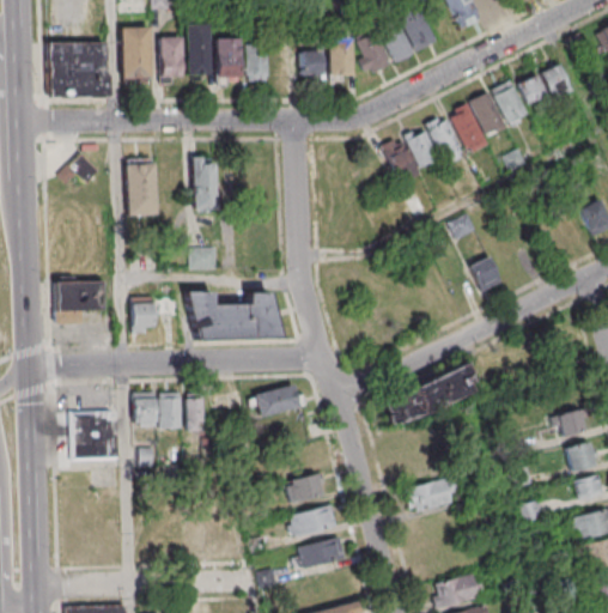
[(448,0),(463,28),(481,18),(472,0),(448,0)]
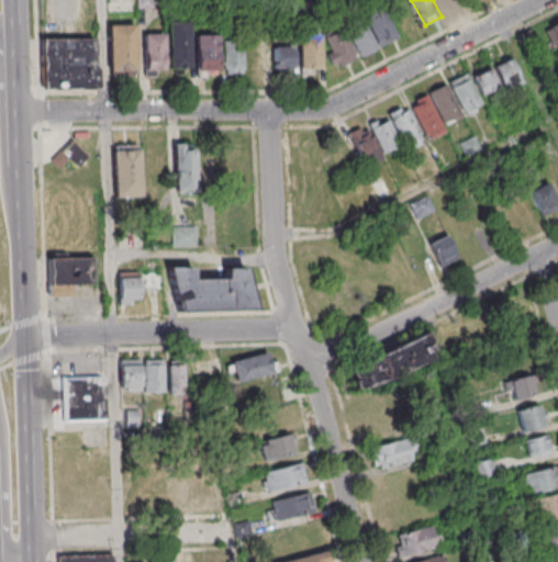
[(436,0),(444,17),(460,10),(456,0),(436,0)]
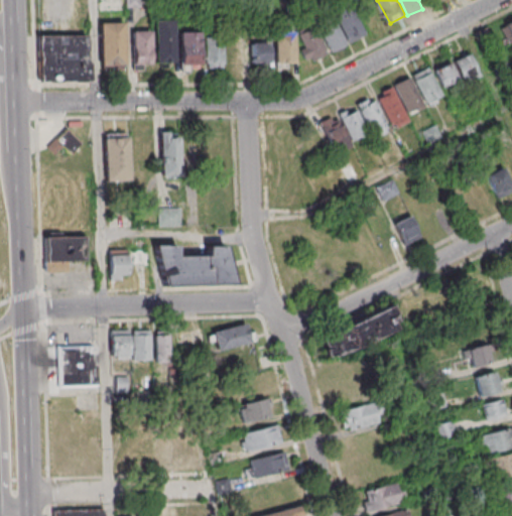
[(338,13),(352,6),(367,34),(352,42),(338,13)]
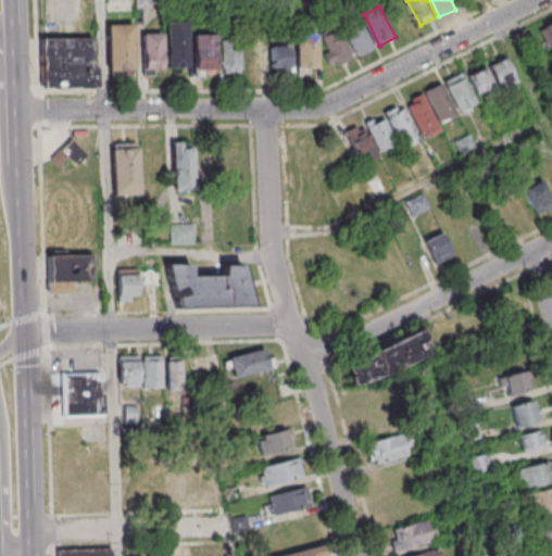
[(361,16),(377,47),(360,55),(345,25),(361,16)]
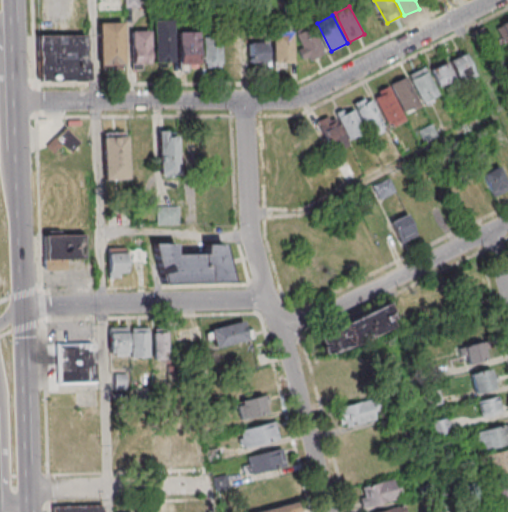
[(154,19),(174,18),(175,61),(168,62),(168,67),(165,67),(165,63),(155,64),(154,19)]
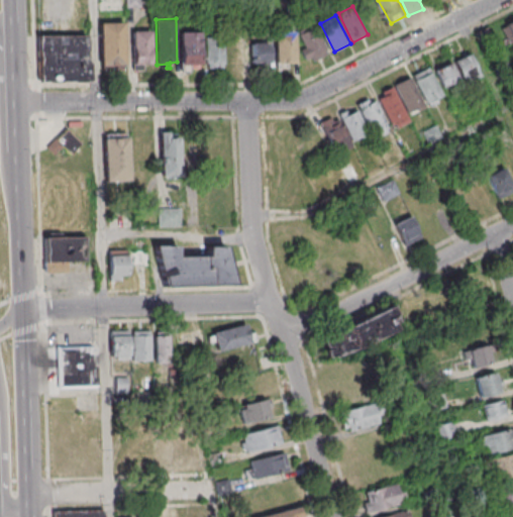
[(103,23),(125,22),(126,64),(103,65),(103,23)]
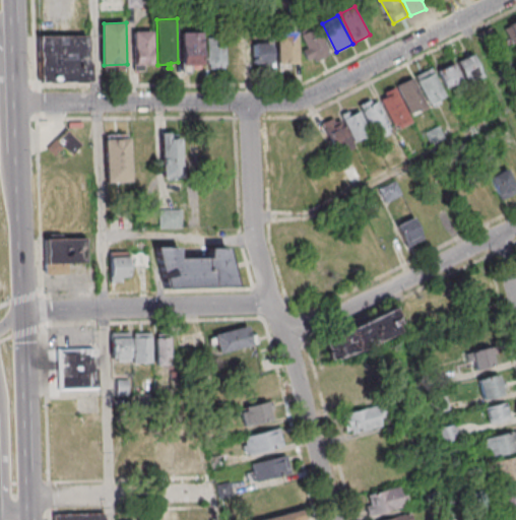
[(303,34),(319,25),(333,55),(318,62),(316,57),(309,60),(305,50),(310,48),(303,34)]
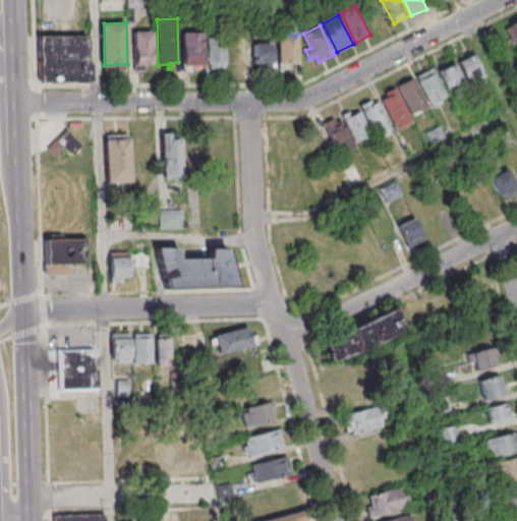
[(135,31),(154,31),(155,63),(147,64),(147,70),(135,70),(135,31)]
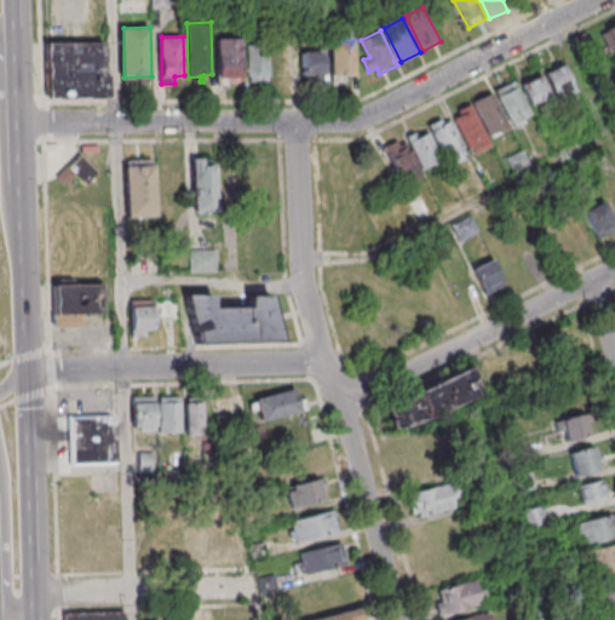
[(219,39),(242,38),(243,76),(220,76),(219,39)]
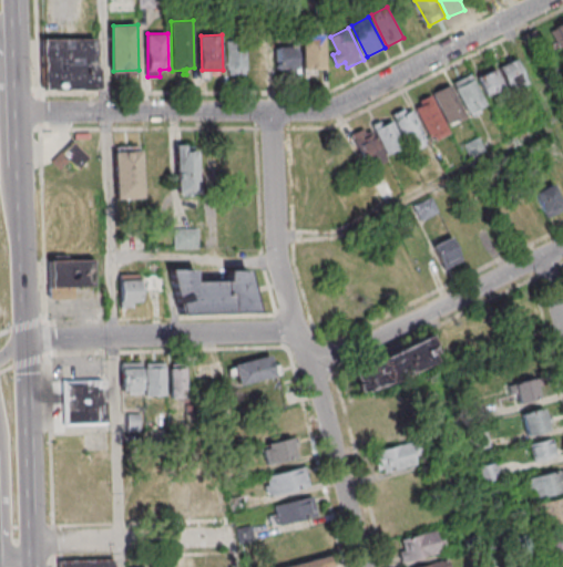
[(44,39),(101,38),(103,89),(45,90),(44,39)]
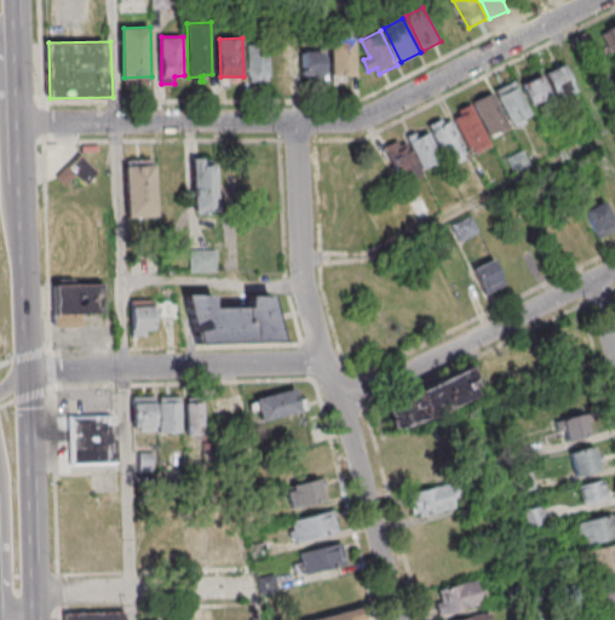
[(249,44),(271,42),(271,75),(268,75),(268,81),(252,81),(252,75),(249,74),(249,44)]
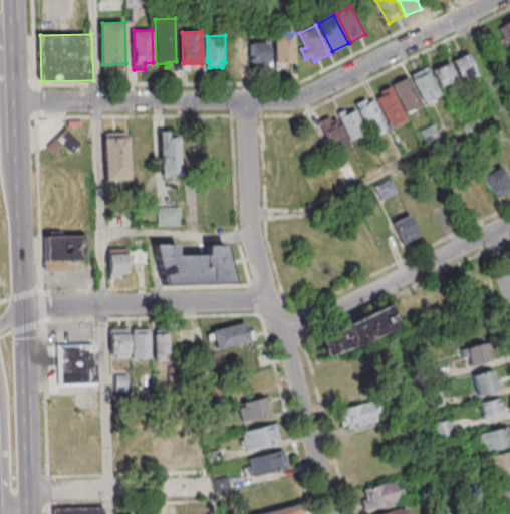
[(248,68),(248,35),(229,35),(229,68),(248,68)]
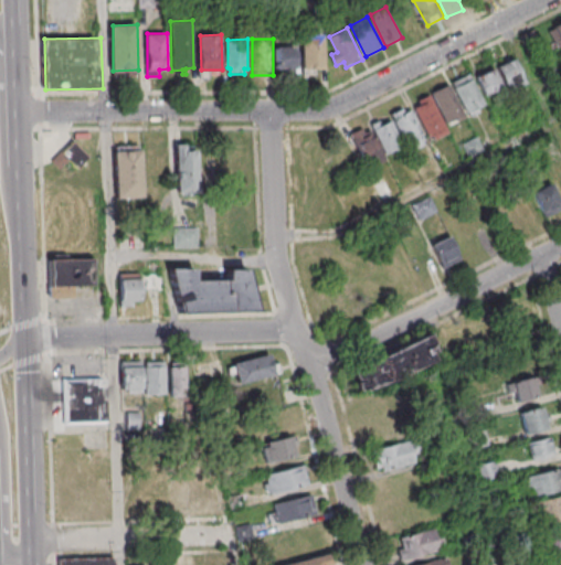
[(305,43),(306,71),(327,70),(326,42),(305,43)]
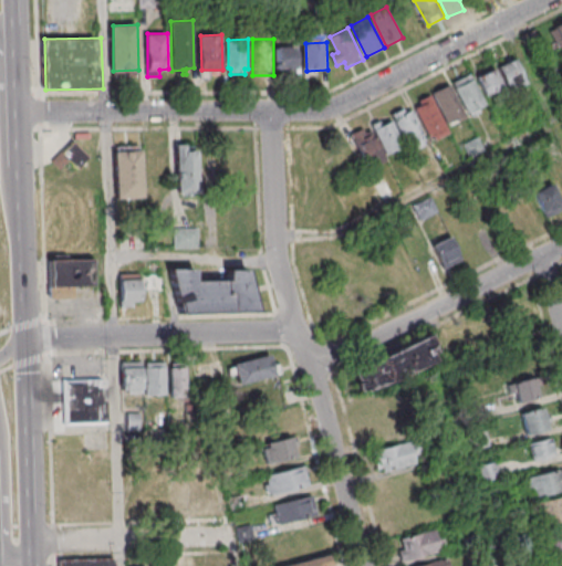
[(278,45),(298,45),(298,69),(279,69),(278,45)]
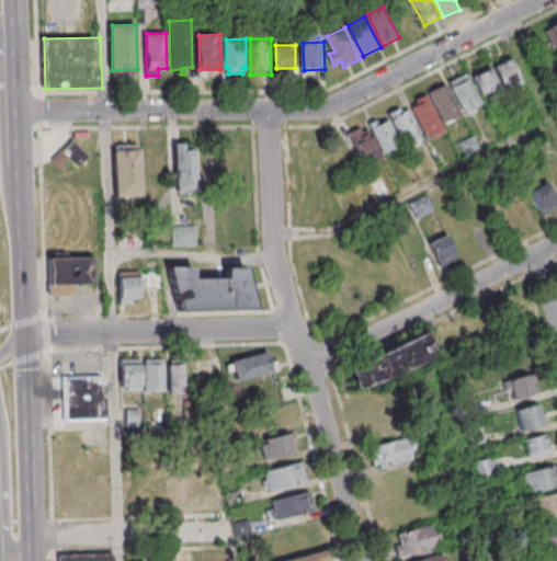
[(495,66),(511,57),(523,81),(507,90),(495,66)]
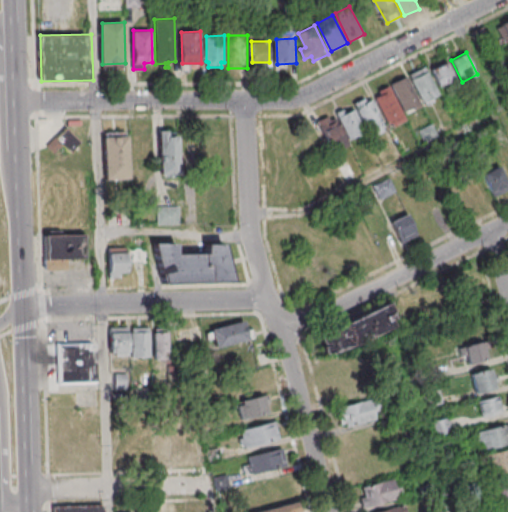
[(433,69),(447,62),(465,96),(451,104),(433,69)]
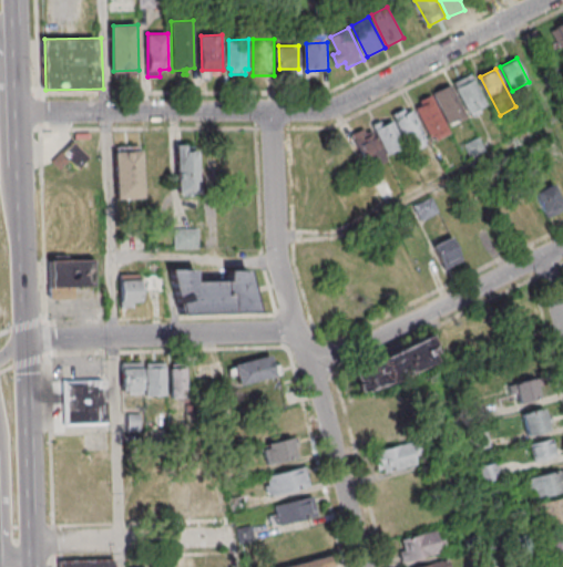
[(456,83),(473,73),(490,104),(471,113),(456,83)]
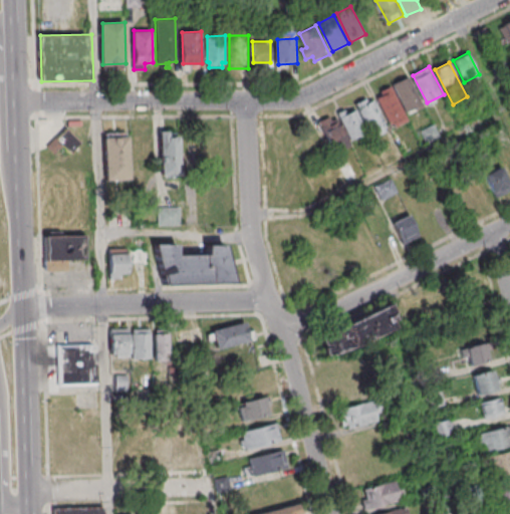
[(395,84),(411,76),(425,104),(409,112),(395,84)]
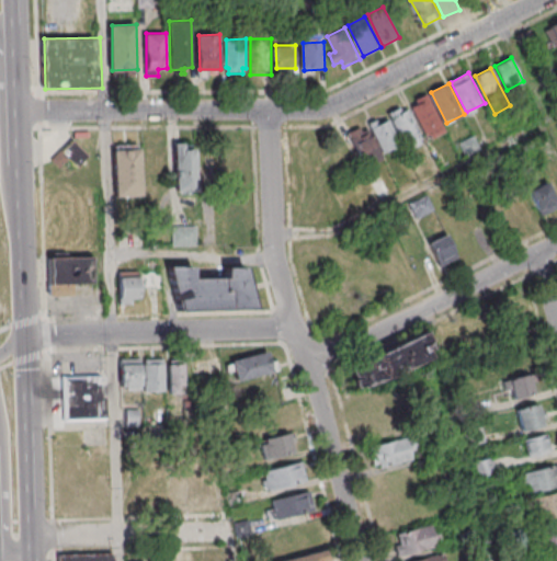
[(413,107),(431,99),(447,128),(429,138),(413,107)]
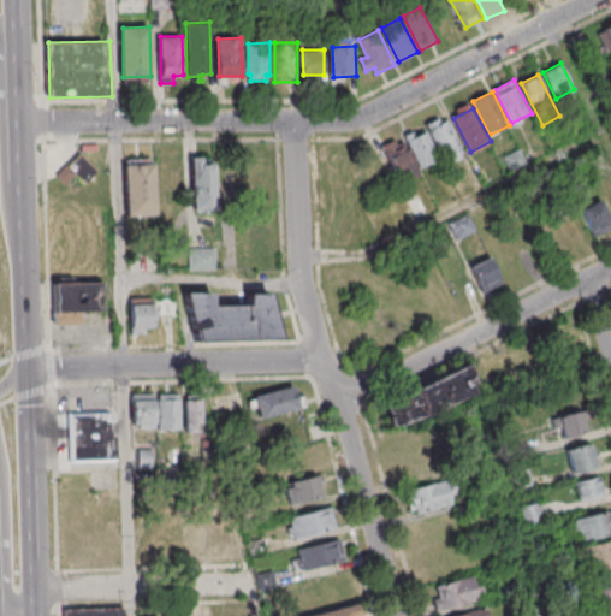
[(431,129),(450,119),(468,153),(448,163),(431,129)]
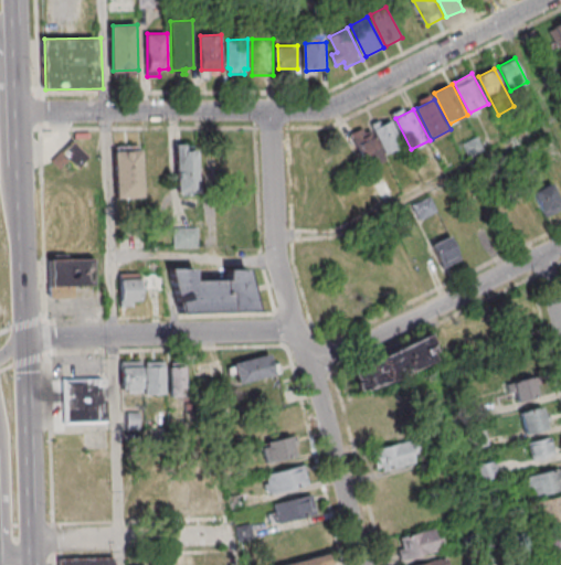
[(373,124),(391,115),(406,146),(389,155),(373,124)]
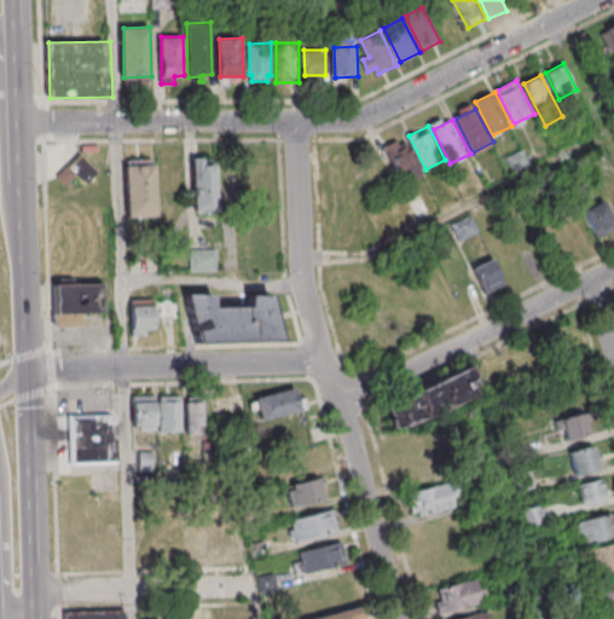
[(387,146),(399,140),(401,145),(409,142),(426,175),(406,185),(387,146)]
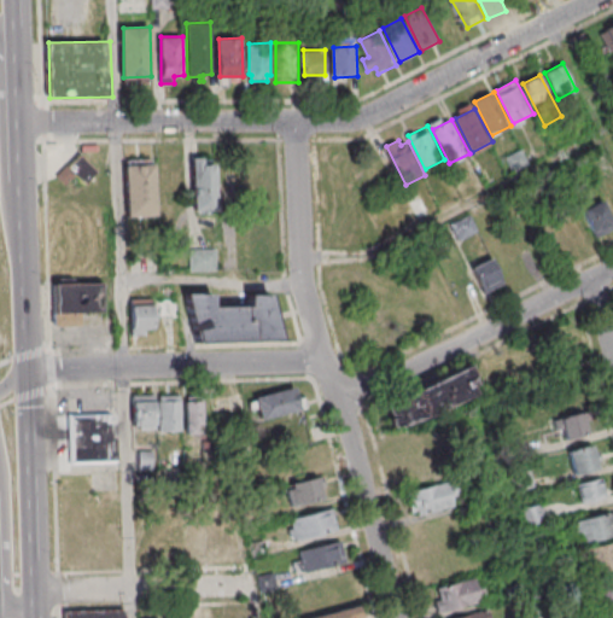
[(507,156),(523,149),(531,164),(514,173),(507,156)]
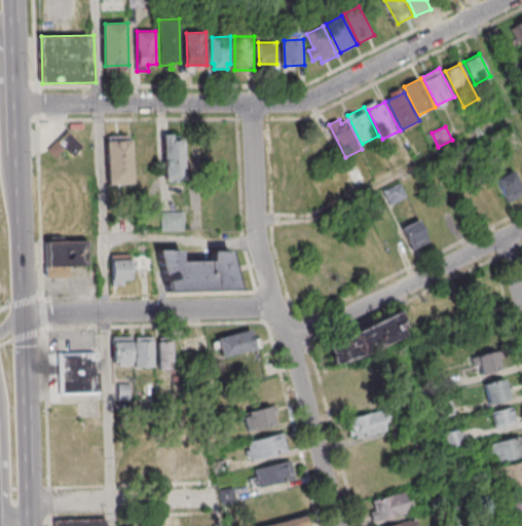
[(61,144),(74,157),(85,146),(71,133),(61,144)]
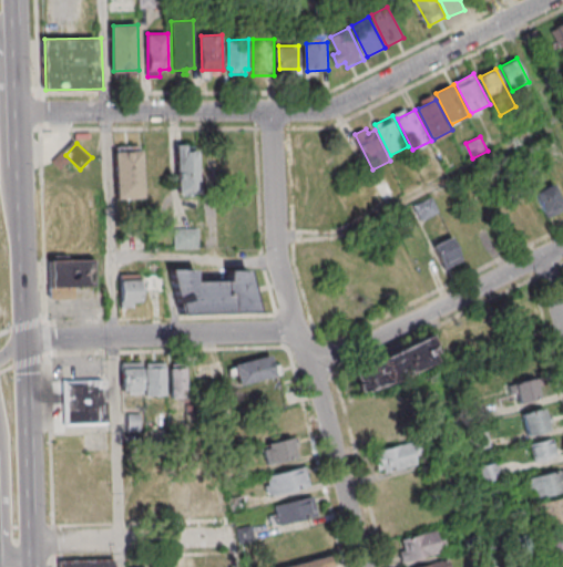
[(178,145),(187,144),(188,153),(200,152),(202,193),(181,194),(178,145)]
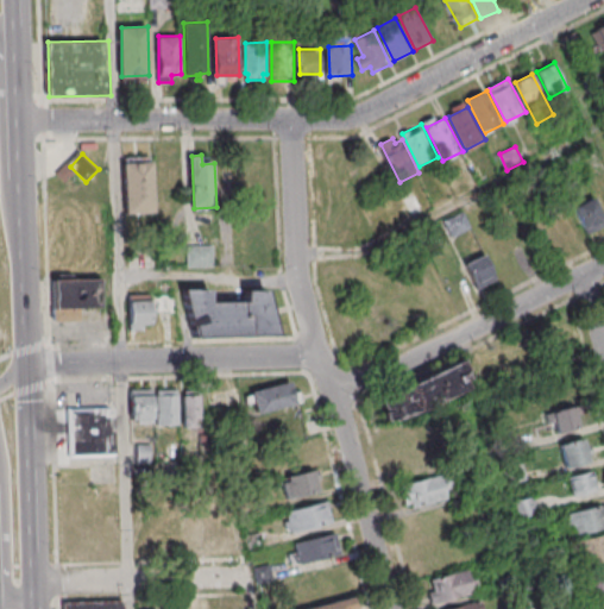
[(126,162),(153,161),(156,212),(127,212),(126,162)]
